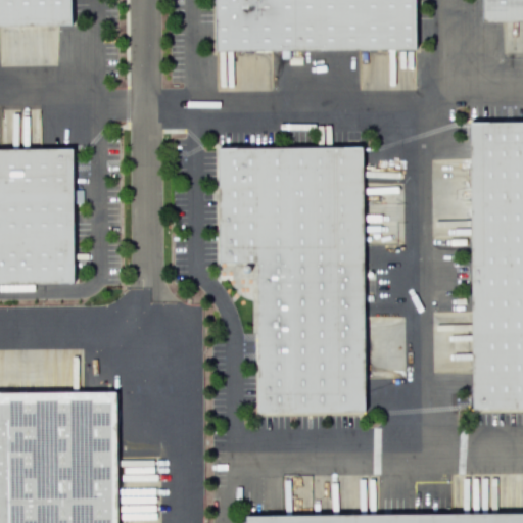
[(0,0),(74,0),(75,20),(0,21),(0,0)]
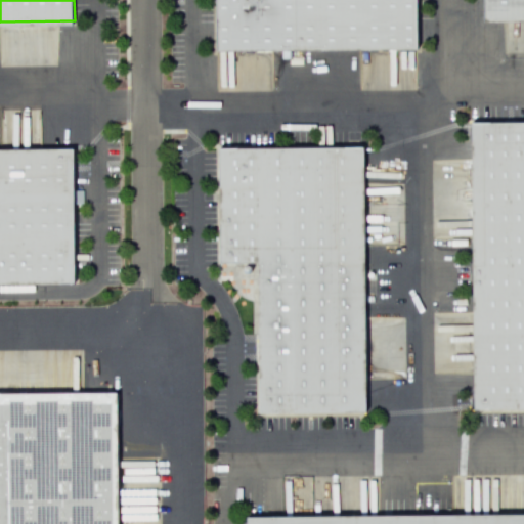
[(213,0),(419,0),(420,52),(214,54),(213,0)]
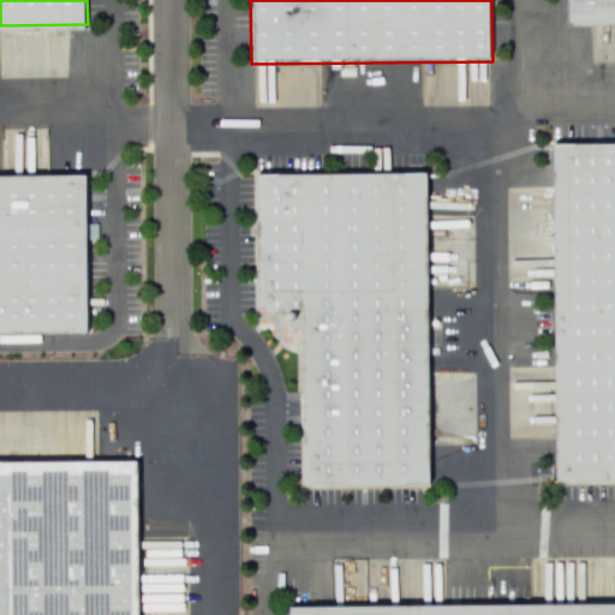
[(562,0),(614,0),(614,27),(563,28),(562,0)]
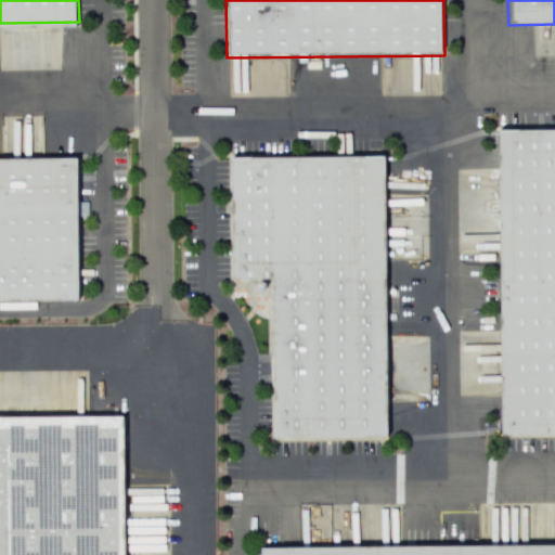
[(497,132),(554,130),(554,437),(502,438),(497,132)]
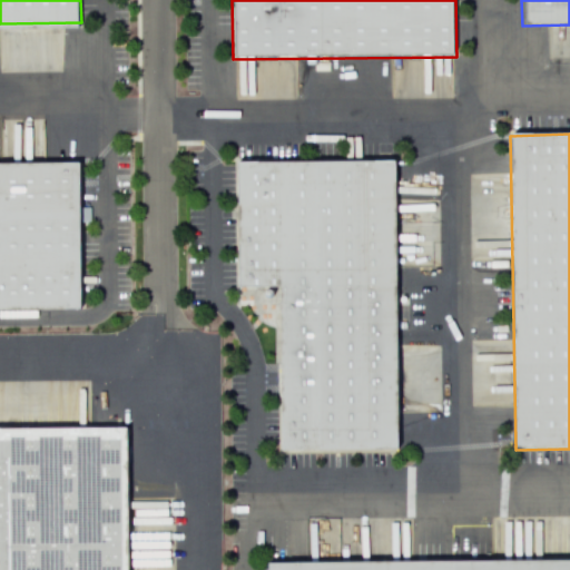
[(0,310),(84,308),(82,157),(0,158),(0,310)]
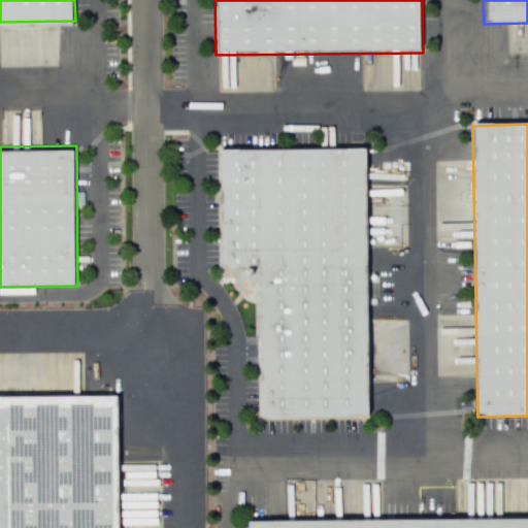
[(219,152),(366,151),(367,421),(257,421),(256,267),(219,267),(219,152)]
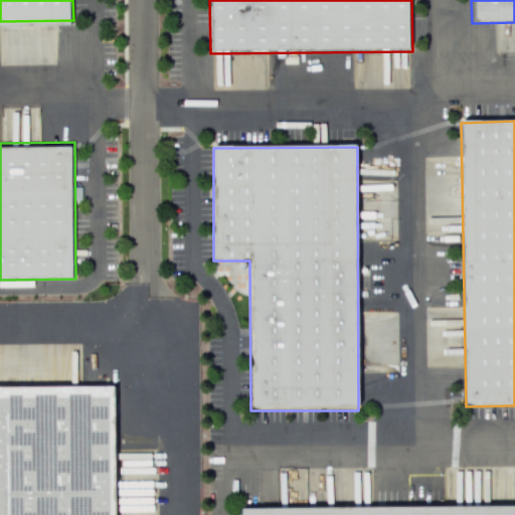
[(0,514),(0,388),(117,387),(118,514),(0,514)]
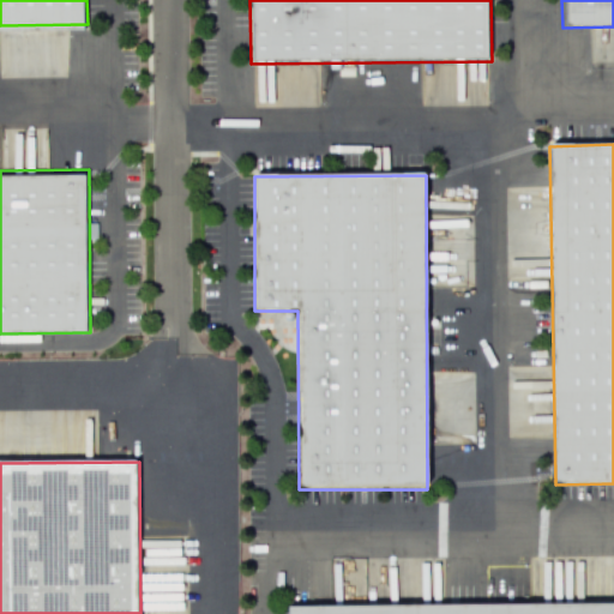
[(290,613),(290,606),(613,602),(613,613),(290,613)]
